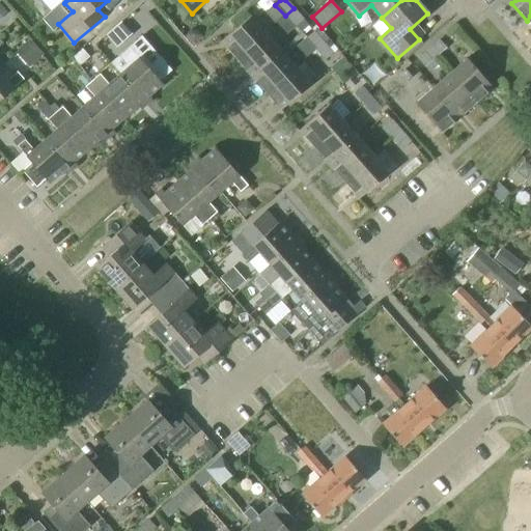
[(294,8),(285,16),(295,27),(303,20),(294,8)]
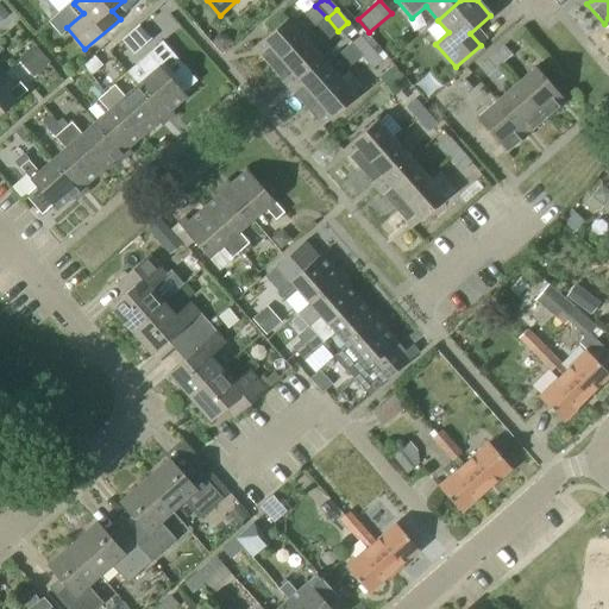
[(272,69),(306,39),(289,20),(255,49),(272,69)]
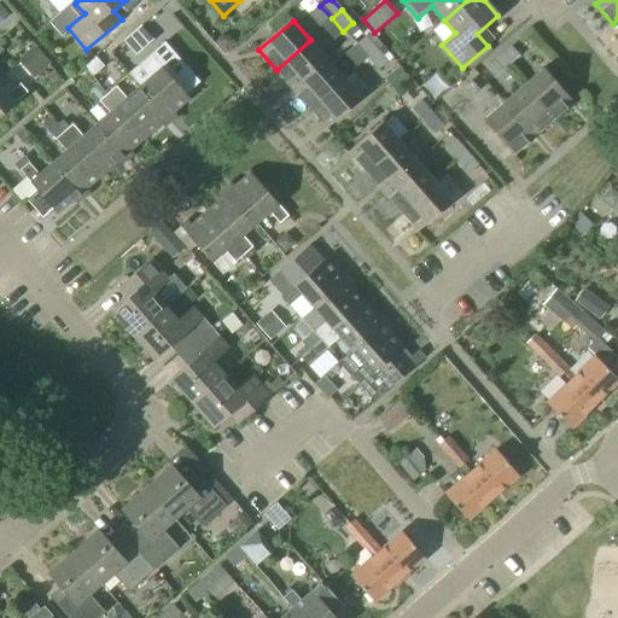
[(141,27),(123,41),(135,56),(152,40),(141,27)]
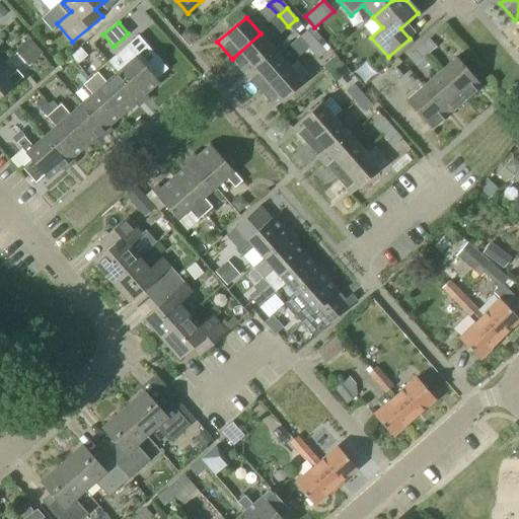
[(308,50),(316,43),(306,30),(298,38),(308,50)]
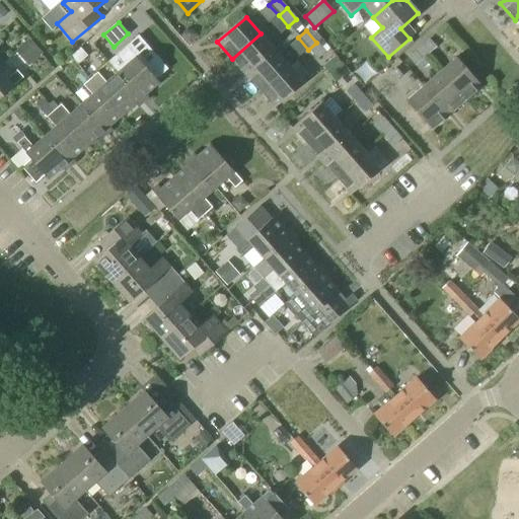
[(246,75),(275,50),(261,33),(232,59),(246,75)]
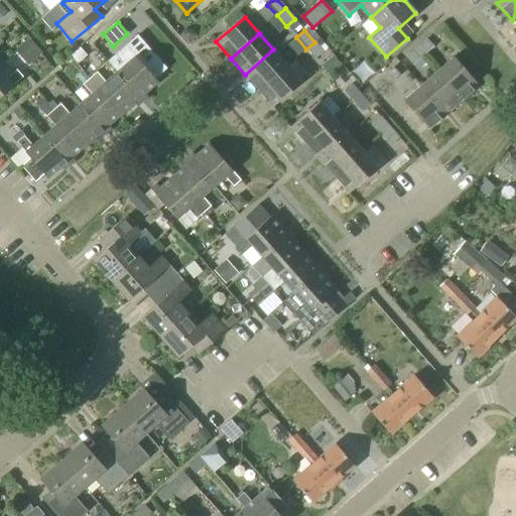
[(415,47),(423,56),(433,46),(426,38),(415,47)]
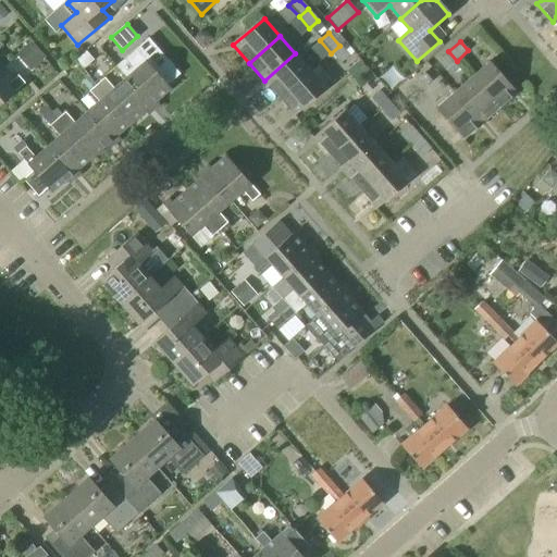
[(339,46),(331,53),(341,64),(349,57),(339,46)]
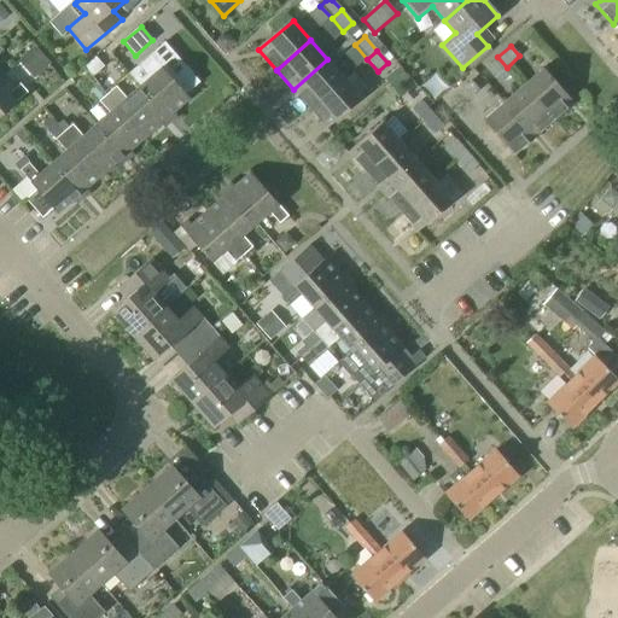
[(83,66),(93,76),(104,66),(95,57),(83,66)]
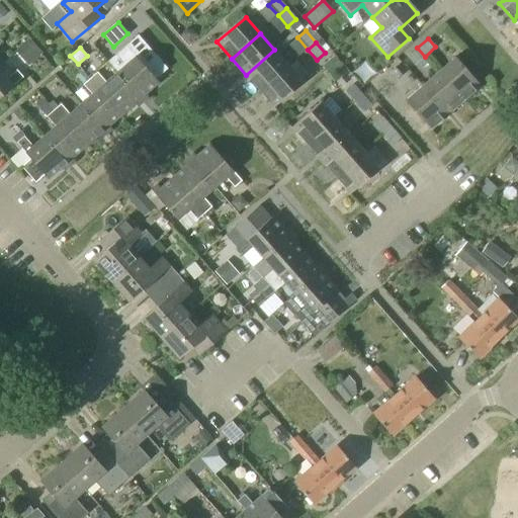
[(414,66),(425,57),(417,48),(407,58),(414,66)]
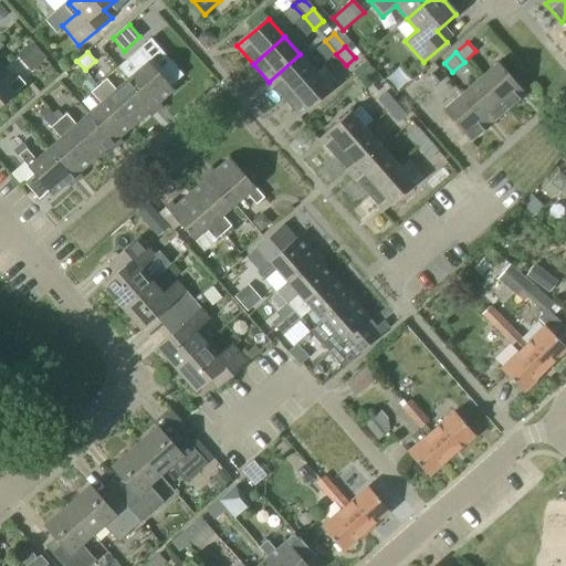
[(128,82),(154,111),(174,93),(139,53),(132,60),(142,71),(128,82)]
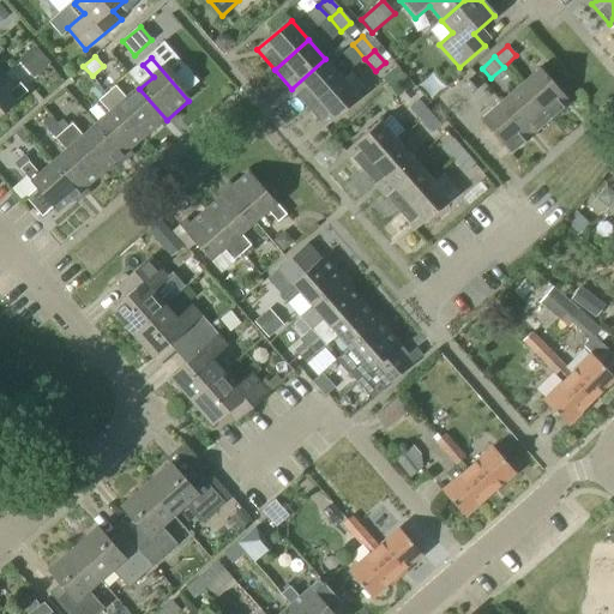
[(308,108),(342,78),(325,59),(292,89),(308,108)]
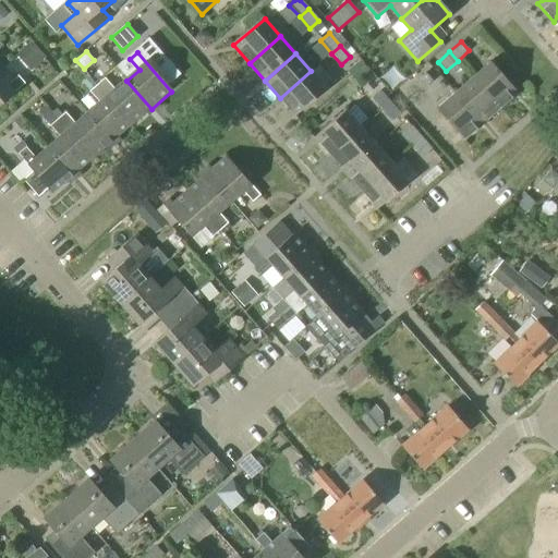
[(474,77),(501,110),(519,94),(490,62),(474,77)]
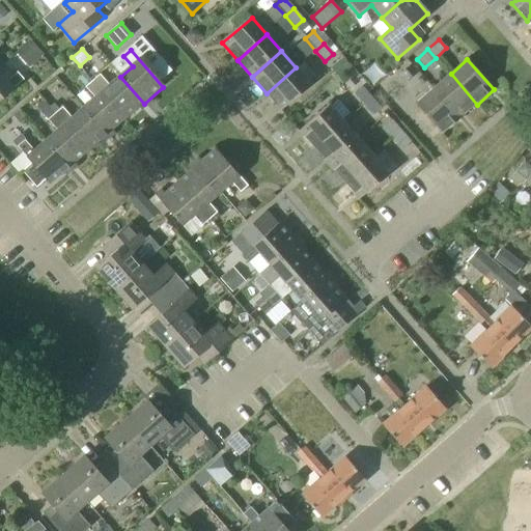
[(403,70),(399,65),(389,74),(400,87),(412,78),(404,68),(403,70)]
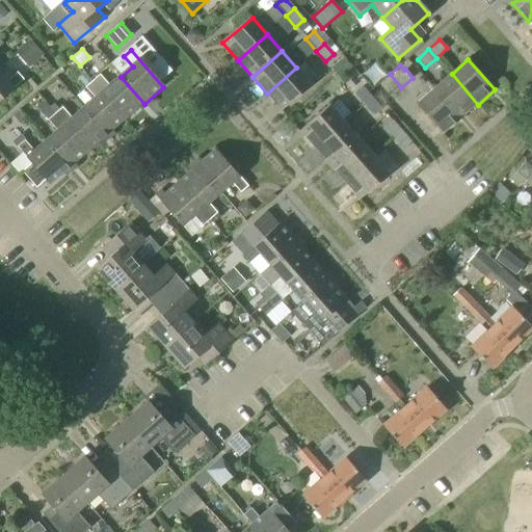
[(296,68),(267,94),(282,110),(312,84),(296,68)]
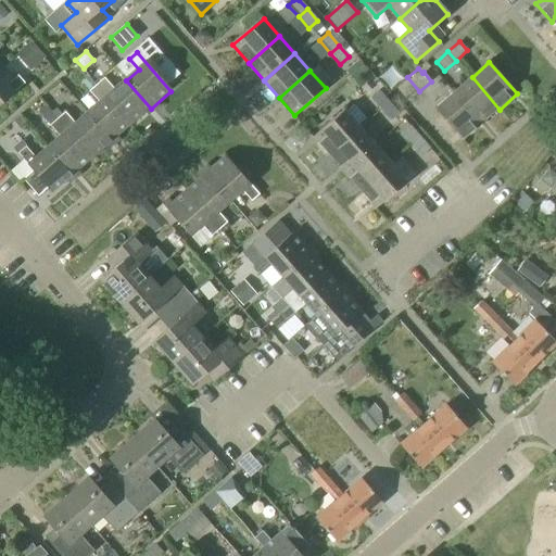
[(0,77),(0,108),(15,95),(13,92),(24,83),(17,75),(5,85),(0,77)]
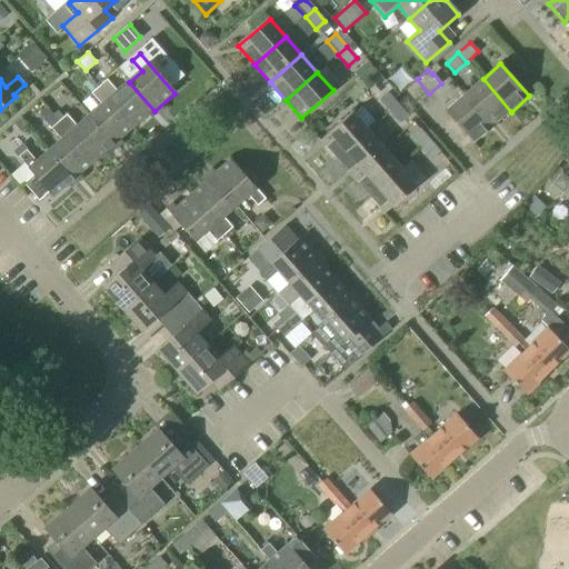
[(389,112),(398,105),(388,92),(389,91),(386,88),(385,89),(373,77),(365,85),(389,112)]
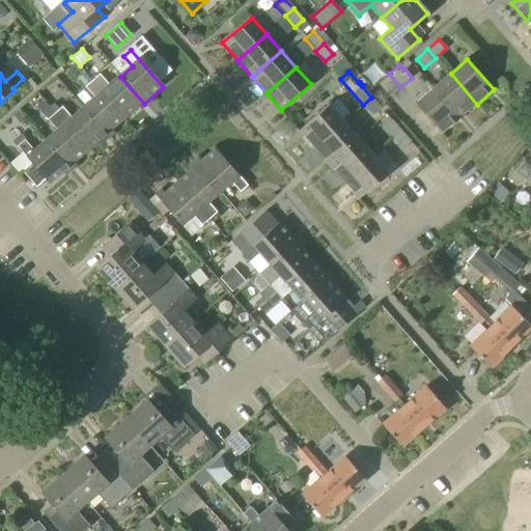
[(126,119),(91,81),(83,73),(77,79),(95,99),(83,109),(107,136),(126,119)]
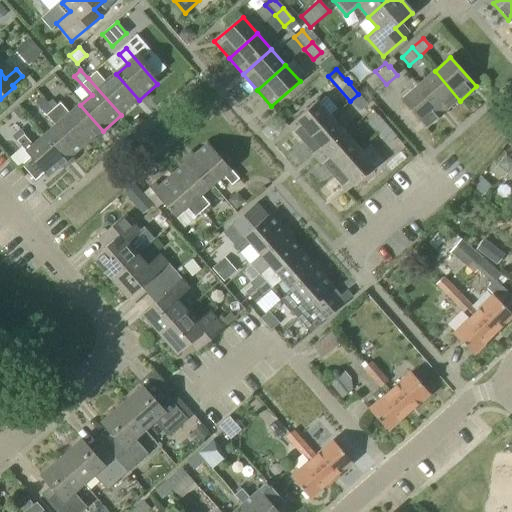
[(444,115),(460,101),(435,71),(419,86),(444,115)]
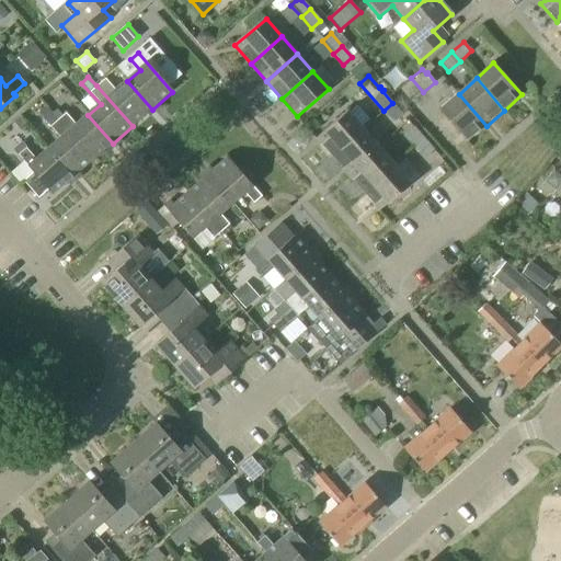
[(152,110),(127,81),(116,91),(104,79),(96,86),(133,126),(152,110)]
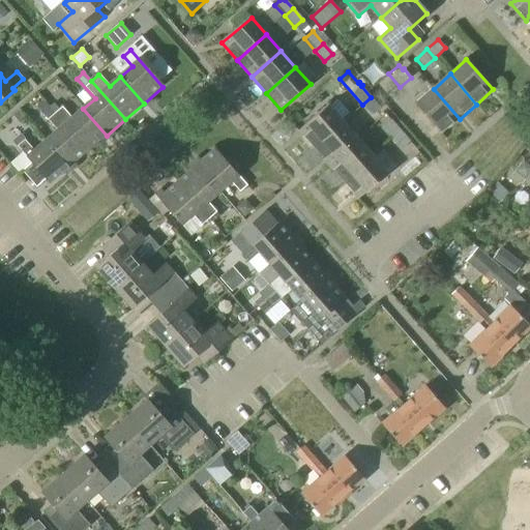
[(443,134),(460,119),(434,89),(416,104),(443,134)]
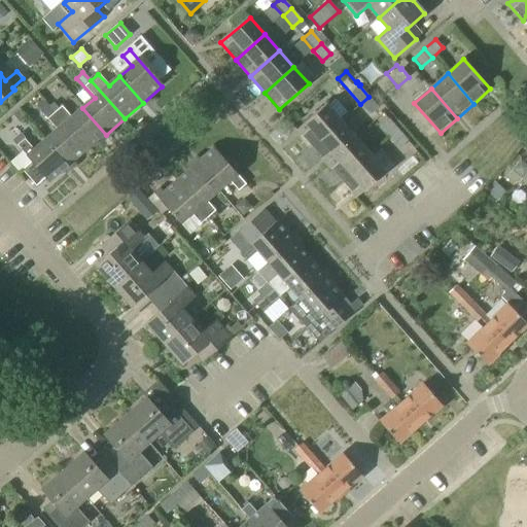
[(369,97),(360,104),(370,114),(378,107),(369,97)]
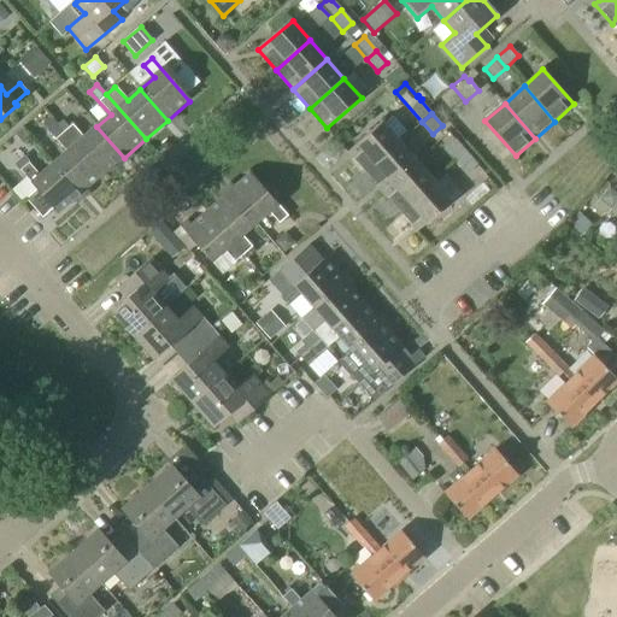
[(57,125),(57,124),(50,117),(41,124),(68,153),(53,165),(81,197),(103,177),(57,125)]
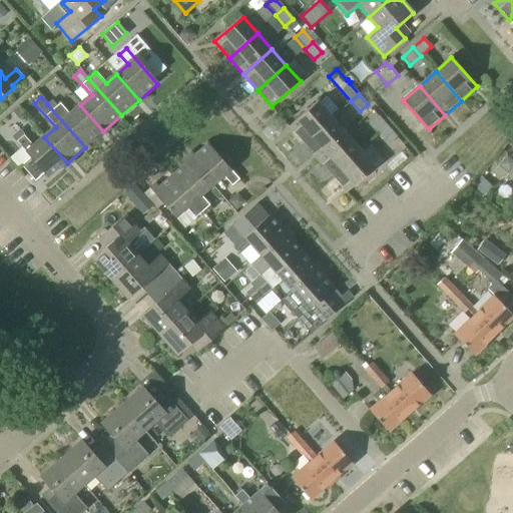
[(103,131),(80,105),(70,114),(59,103),(57,106),(51,100),(47,103),(47,104),(85,147),(103,131)]
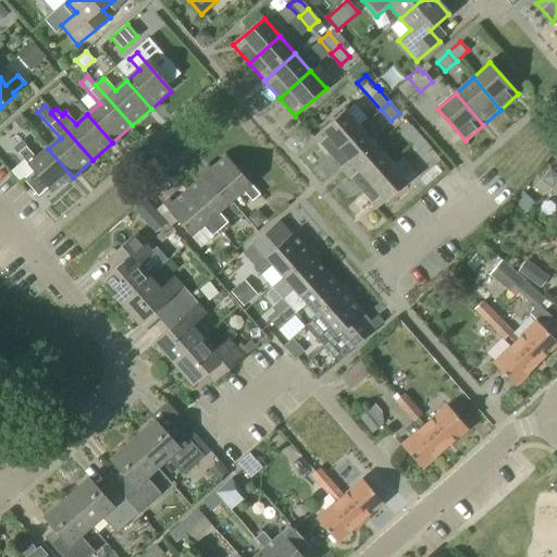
[(331,156),(362,128),(346,111),(316,138),(331,156)]
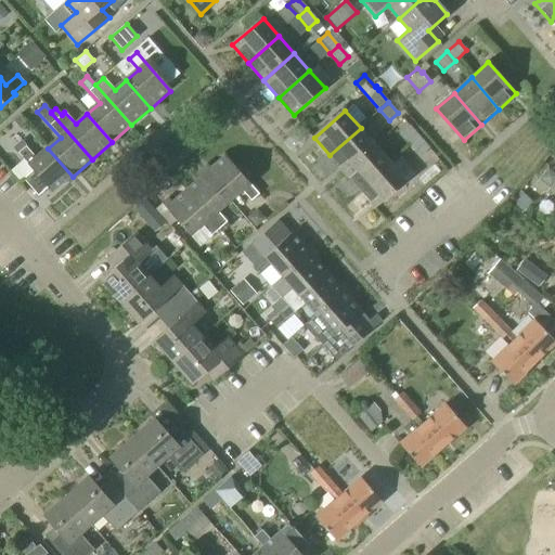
[(20,130),(27,125),(20,115),(12,121),(20,130)]
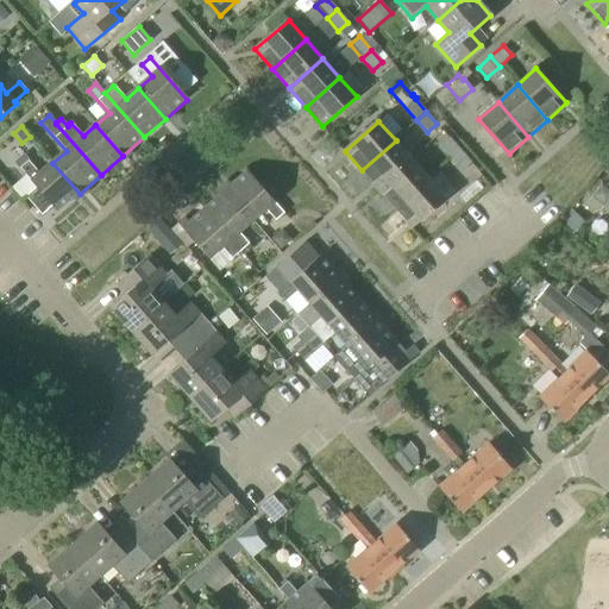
[(450,158),(460,150),(450,137),(439,145),(450,158)]
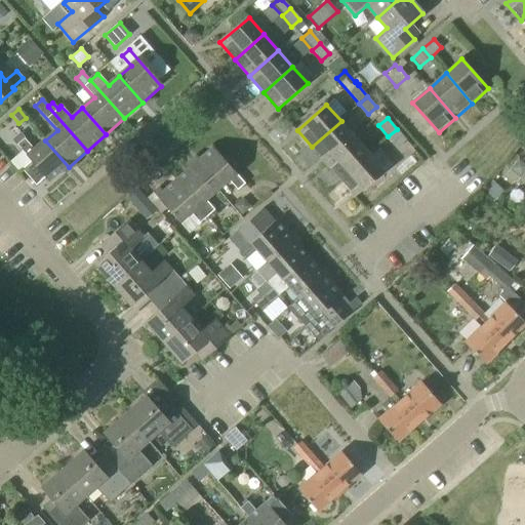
[(326,164),(356,138),(341,121),(312,147),(326,164)]
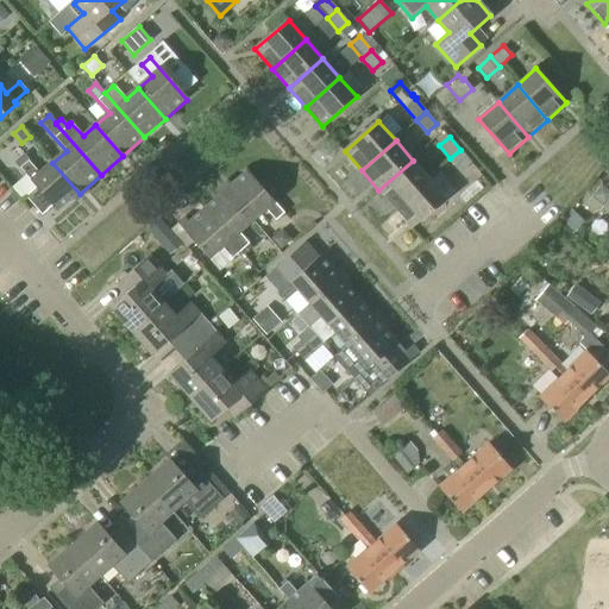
[(460,150),(450,158),(460,171),(471,163),(460,150)]
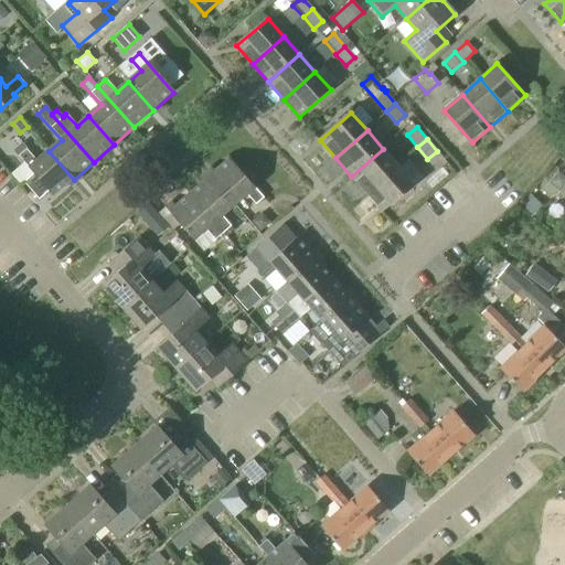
[(366,194),(398,167),(383,149),(351,177),(366,194)]
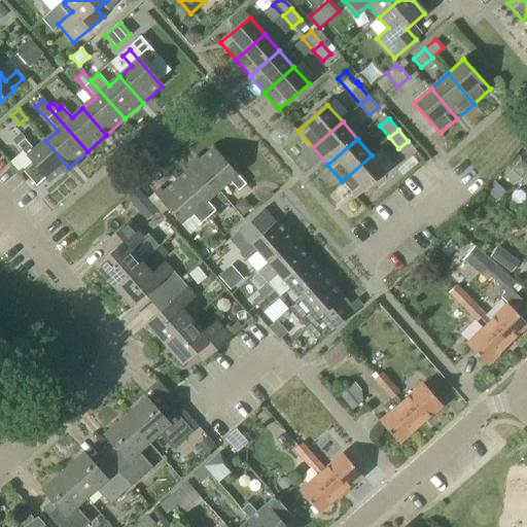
[(69,168),(45,141),(34,150),(26,140),(18,147),(32,164),(23,172),(36,188),(46,180),(49,184),(69,168)]
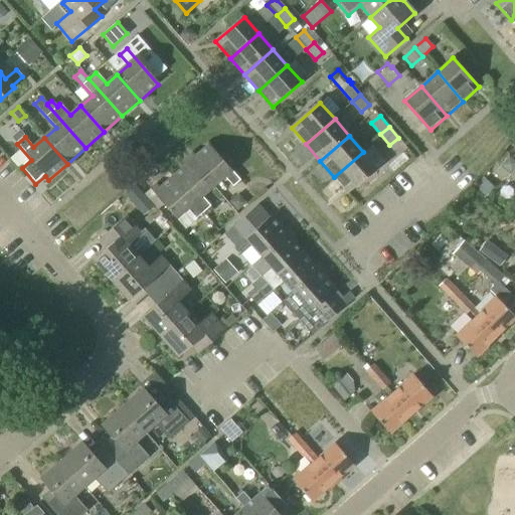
[(191,161),(213,186),(224,177),(232,186),(239,180),(209,145),(191,161)]
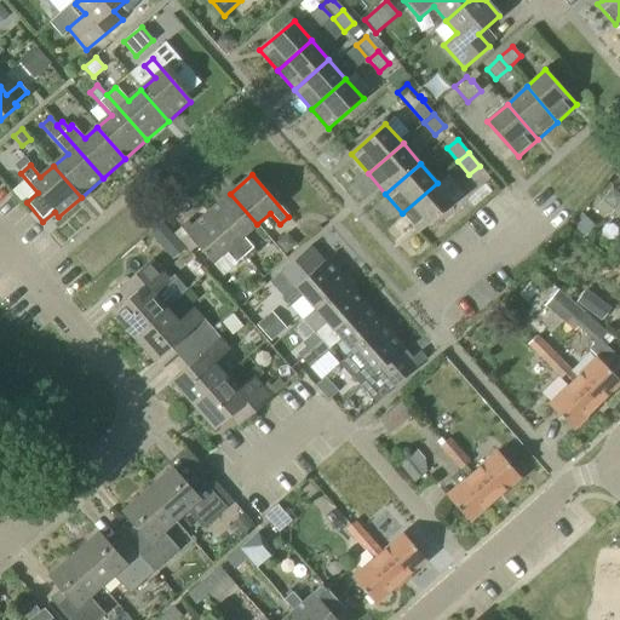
[(437,183),(402,213),(419,233),(454,204),(437,183)]
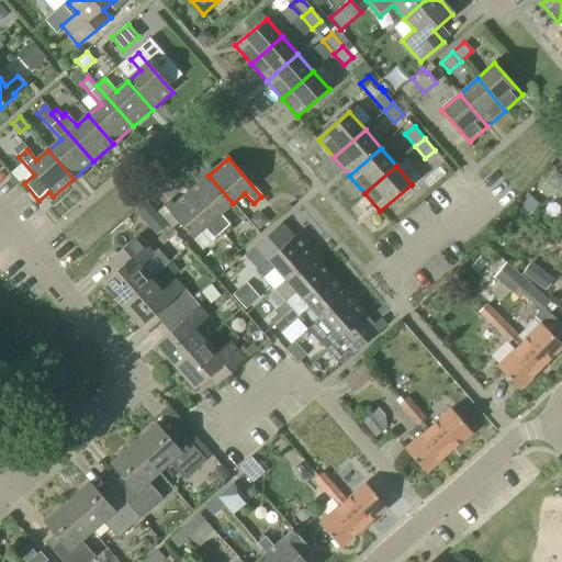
[(561,176),(554,170),(541,188),(552,195),(557,190),(561,193),(561,176)]
